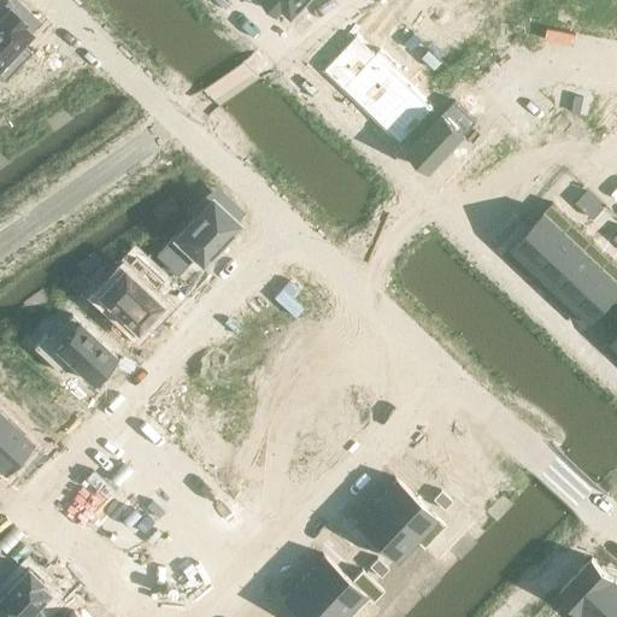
[(271,0),(282,9),(283,7),(293,16),(306,0),(271,0)]
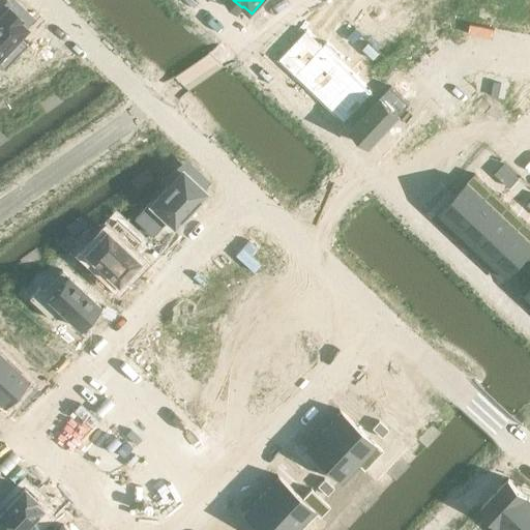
[(0,65),(3,69),(27,43),(19,36),(27,27),(20,20),(21,18),(7,5),(5,8),(2,5),(0,6),(0,65)]
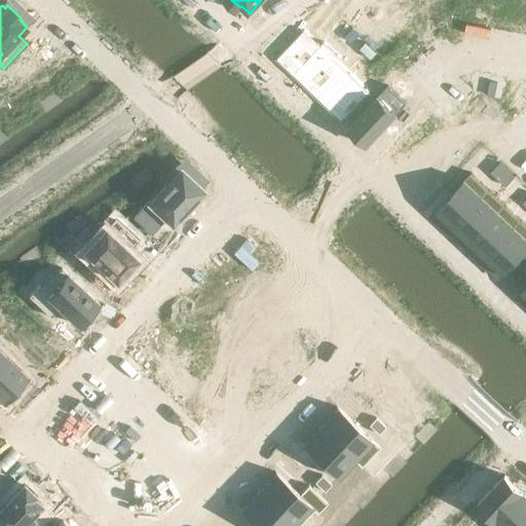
[(336,16),(328,26),(334,32),(342,23),(336,16)]
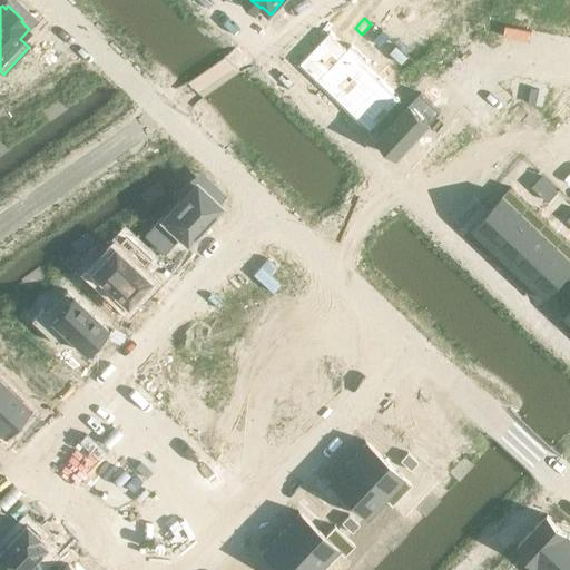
[(371,25),(362,35),(367,40),(377,30),(371,25)]
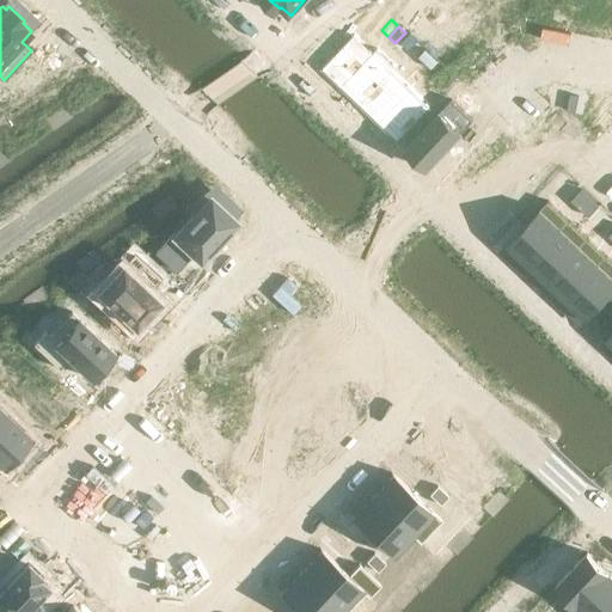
[(355,32),(322,68),(341,86),(340,87),(340,89),(374,51),(355,32)]
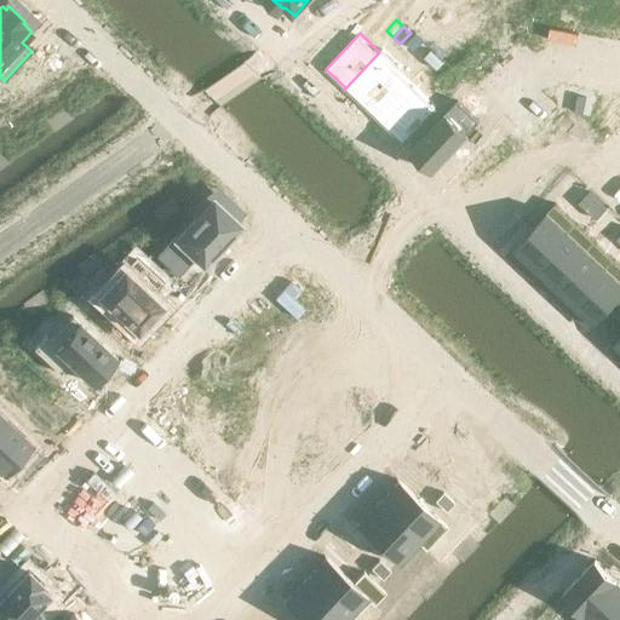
[(39,46),(7,79),(18,90),(19,89),(44,110),(56,98),(57,99),(61,95),(64,98),(87,75),(57,46),(49,56),(39,46)]
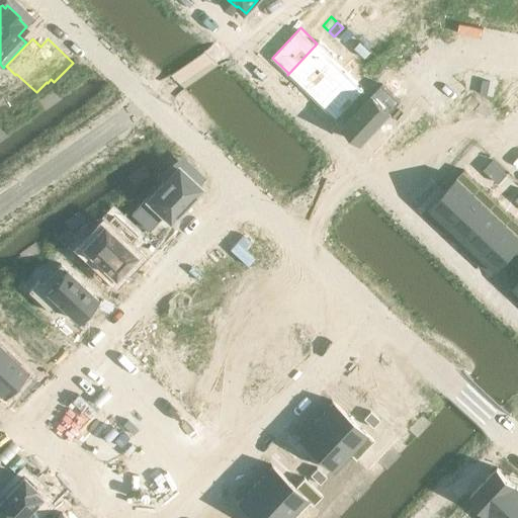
[(317,44),(287,75),(288,75),(289,74),(304,88),(303,89),(304,89),(333,59),(317,44)]
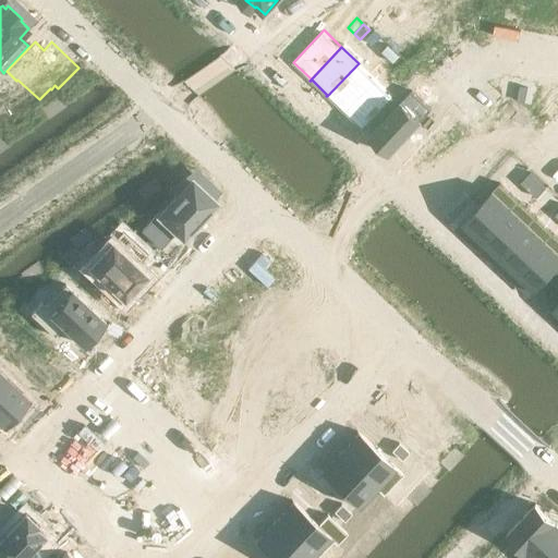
[(391,50),(381,60),(388,65),(397,56),(391,50)]
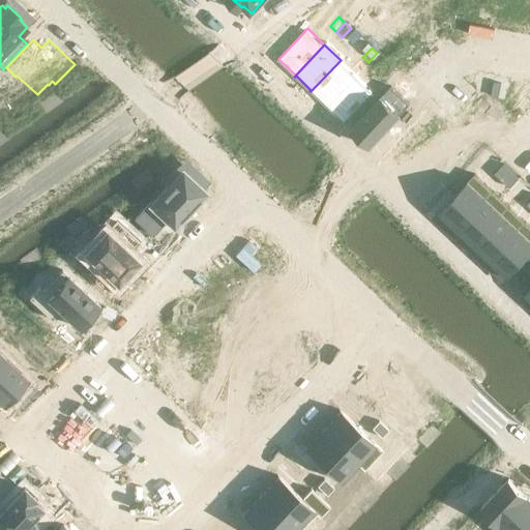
[(377,53),(369,62),(375,68),(383,59),(377,53)]
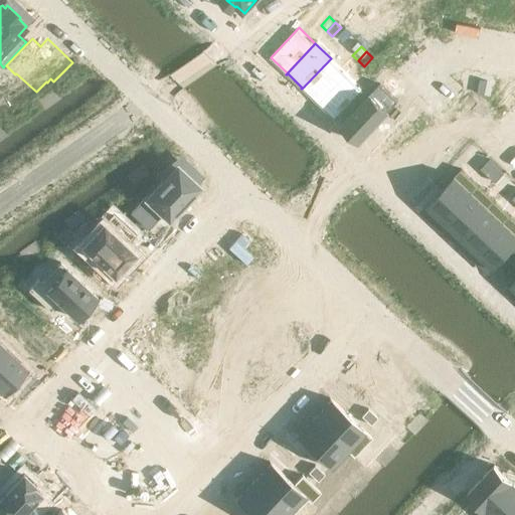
[(331,58),(302,89),(302,90),(304,89),(318,103),(317,104),(318,104),(347,72),(331,58)]
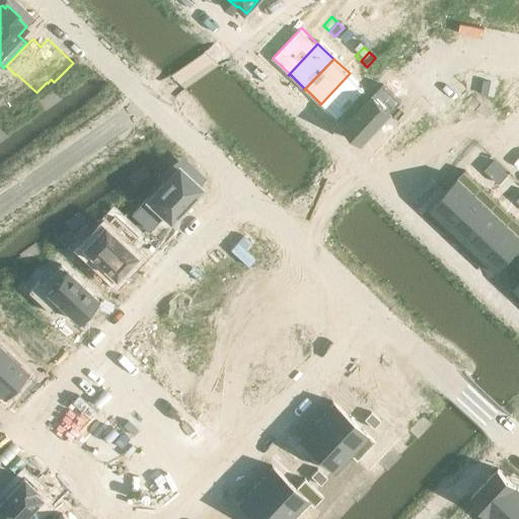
[(350,73),(320,104),(320,105),(321,104),(338,120),(366,89),(350,73)]
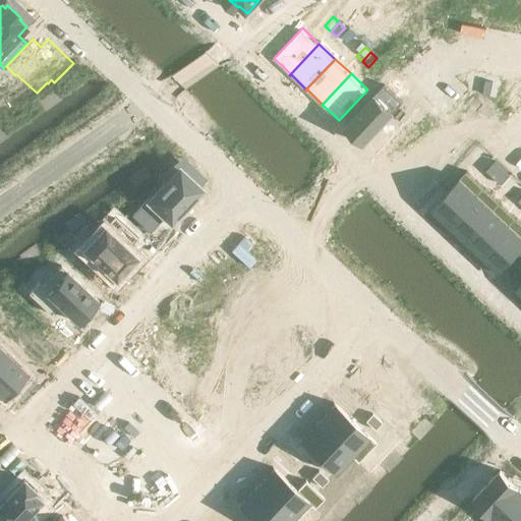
[(385,83),(345,125),(364,143),(403,102),(385,83)]
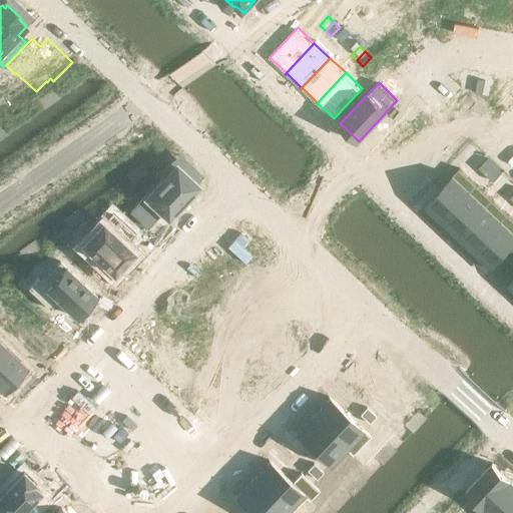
[(392,144),(381,155),(388,162),(401,175),(401,174),(403,176),(433,144),(411,123),(409,125),(400,117),(383,135),(392,144)]
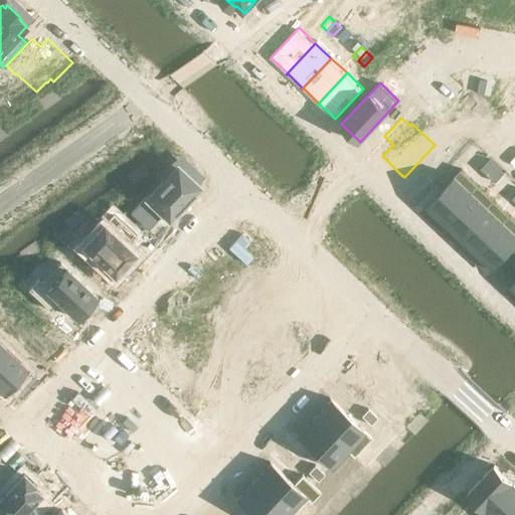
[(490,159),(481,168),(488,175),(497,165),(490,159)]
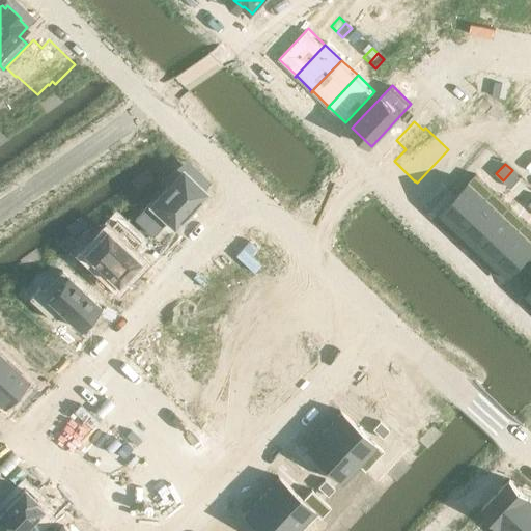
[(512,170),(503,180),(510,188),(520,177),(512,170)]
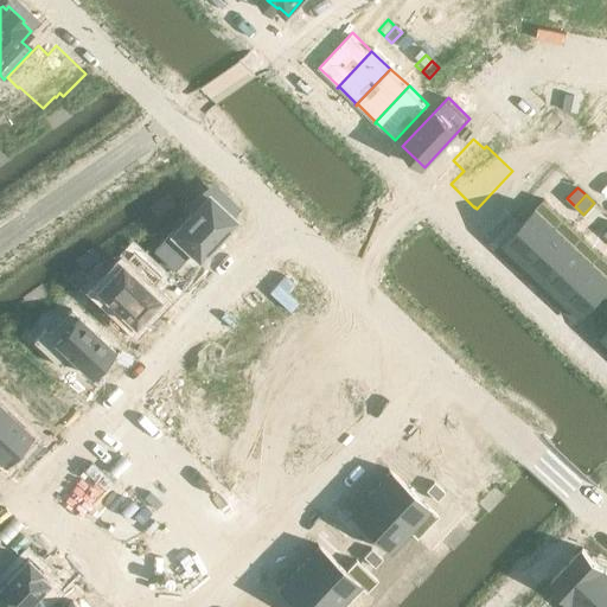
[(172,230),(154,250),(174,269),(191,251),(198,257),(234,219),(209,196),(173,232),(172,230)]
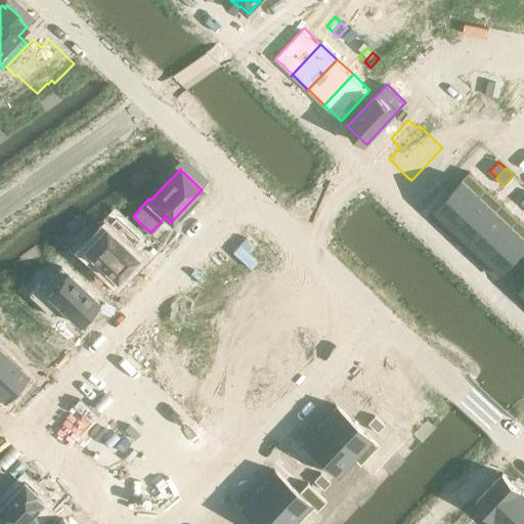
[(470,171),(434,209),(452,225),(487,188),(470,171)]
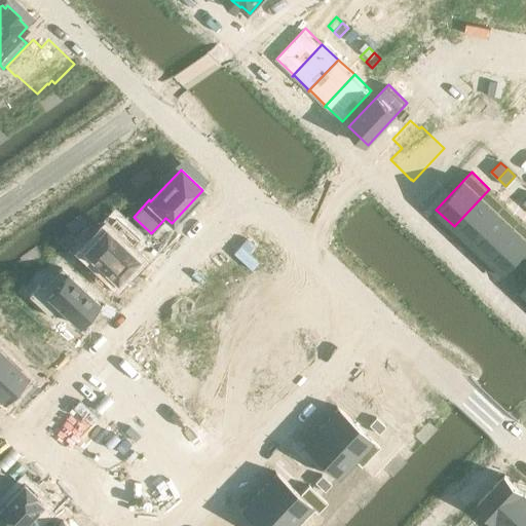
[(489,189),(454,226),(470,241),(505,204),(489,189)]
